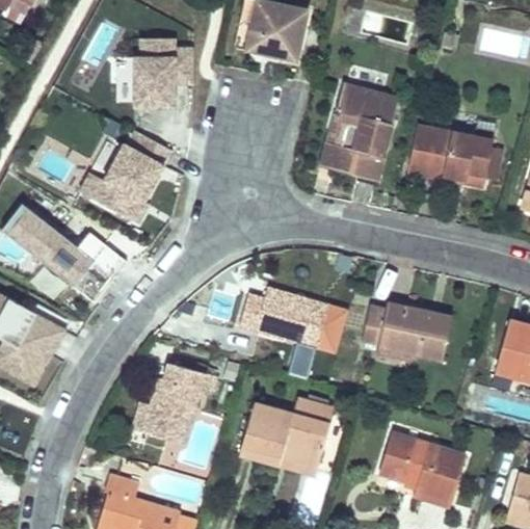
[(266,3),(255,1),(244,52),(256,54),(266,3)]
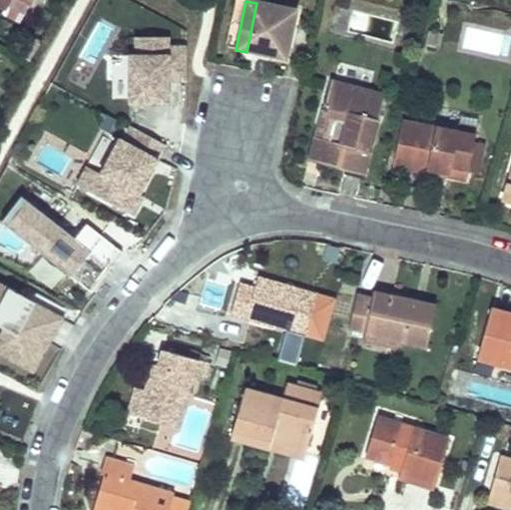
[(295,11),(257,3),(246,52),(286,60),(295,11)]
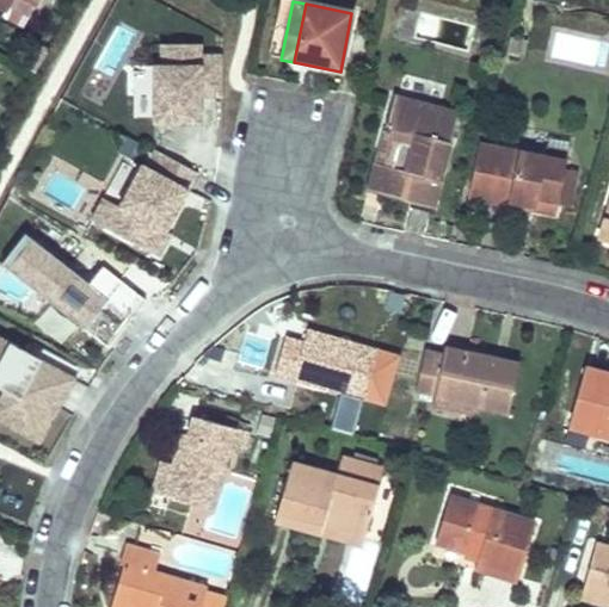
[(524,55),(528,42),(510,37),(508,51),(524,55)]
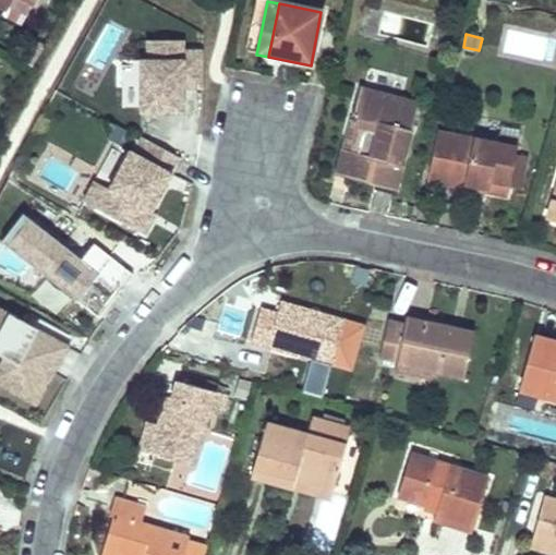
[(142,57),(142,108),(183,108),(183,85),(203,85),(203,48),(183,48),(183,38),(148,38),(148,57),(142,57)]
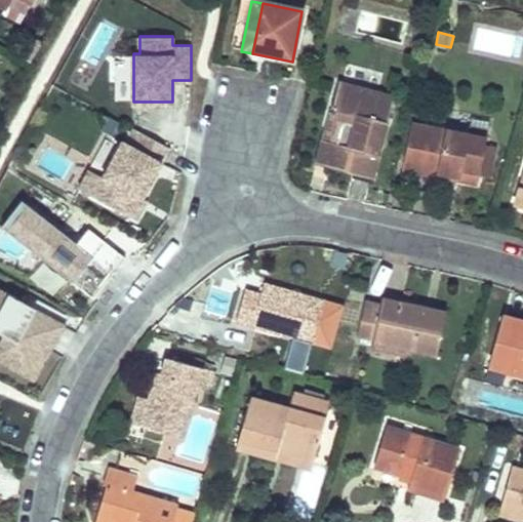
[(333,142),(327,164),(373,175),(394,94),(338,80),(323,138),(333,142)]
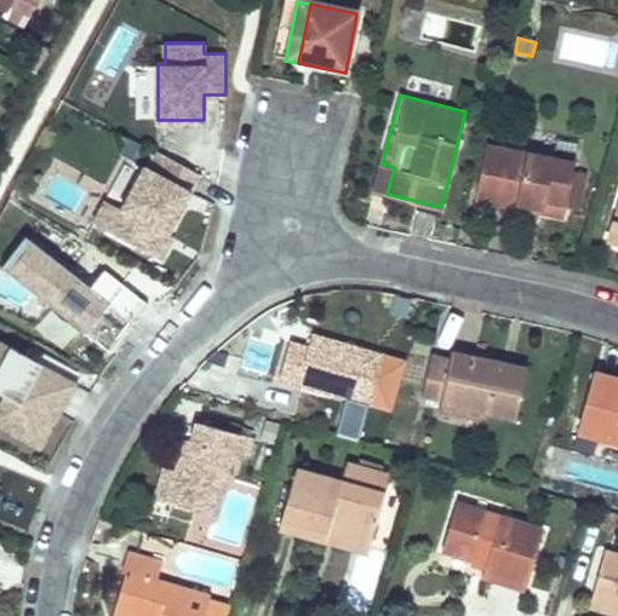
[(556,139),(553,159),(574,162),(578,144),(556,139)]
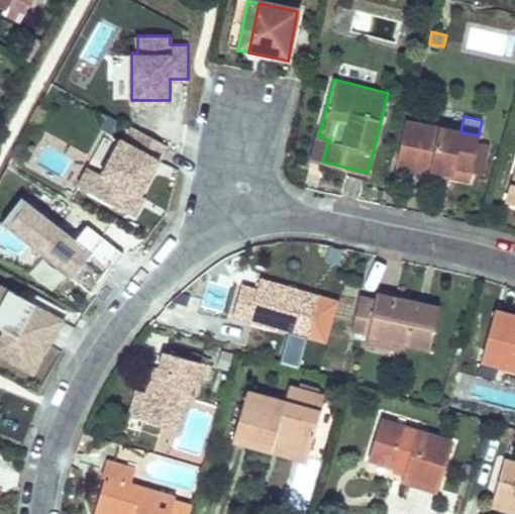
[(406,120),(397,167),(470,181),(479,135),(460,132),(406,120)]
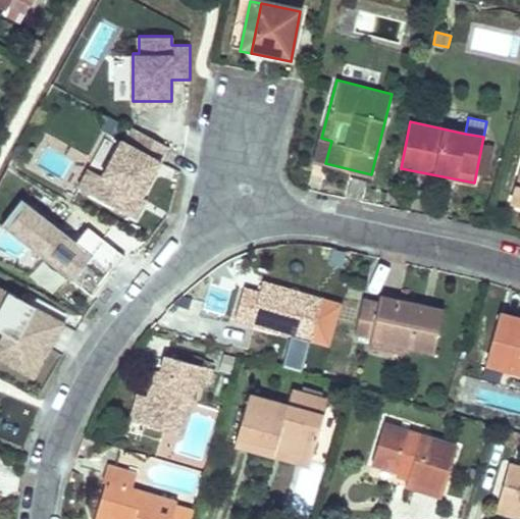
[(142,195),(168,145),(133,125),(125,140),(121,138),(108,163),(92,193),(136,216),(143,204),(138,202),(142,195)]
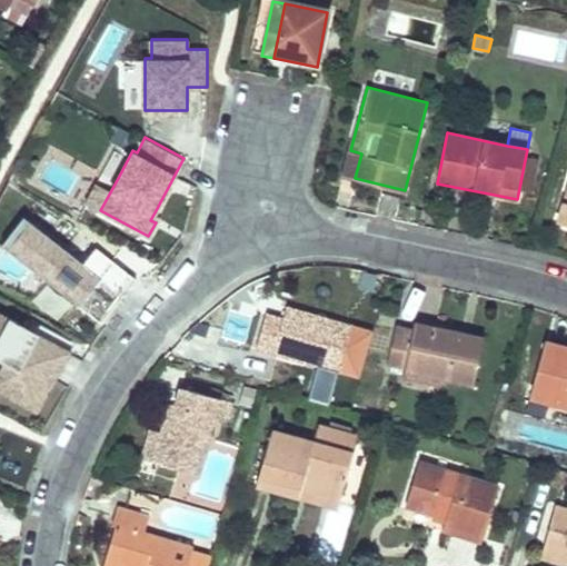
[(350,150),(344,175),(355,178),(361,154),(350,150)]
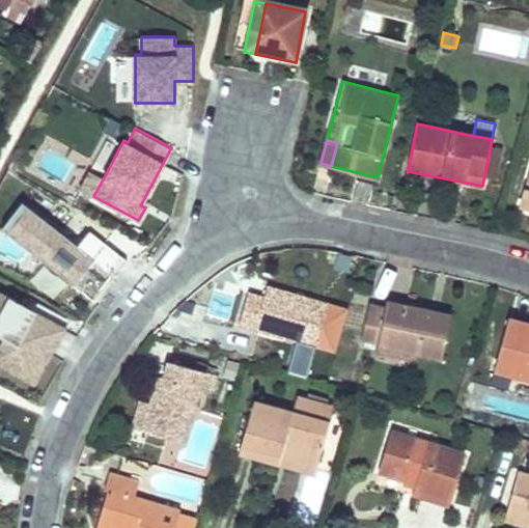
[(96,159),(80,189),(93,196),(110,166),(96,159)]
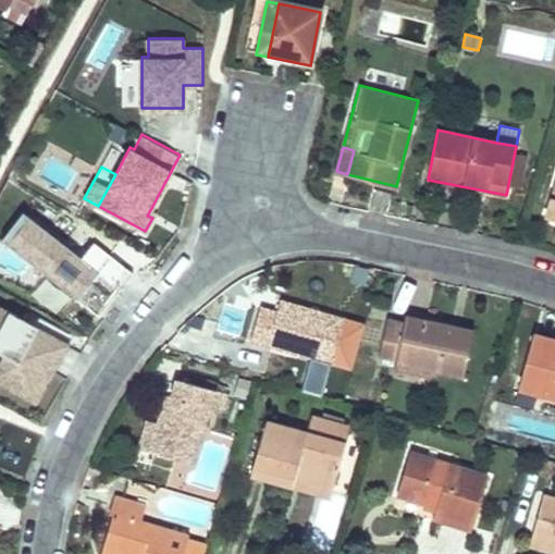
[(152,218),(157,210),(151,208),(147,216),(152,218)]
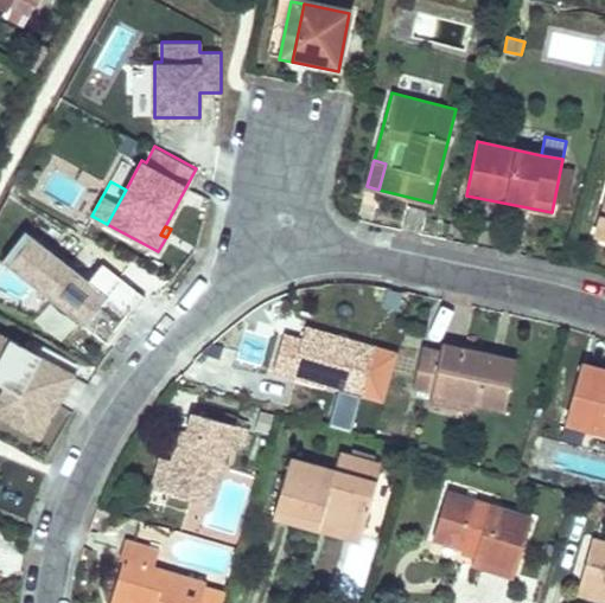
[(23,229),(1,254),(108,339),(146,293),(119,270),(102,292),(23,229)]
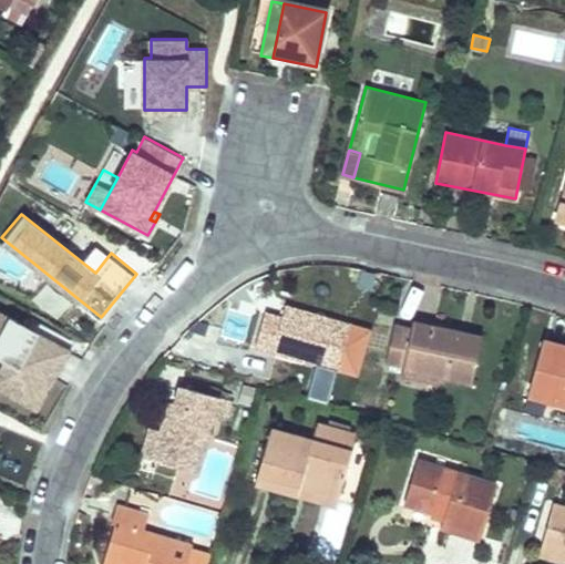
[(267,314),(257,347),(318,363),(339,369),(360,375),(372,329),(286,306),(284,318),(267,314)]
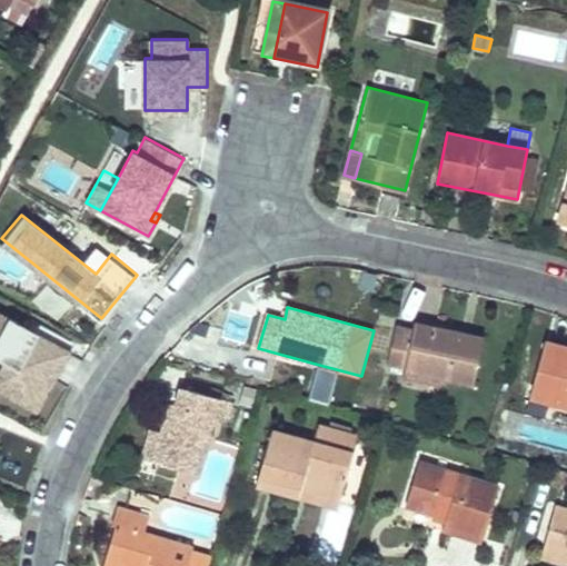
[(0,389),(38,410),(70,349),(0,310),(0,389)]
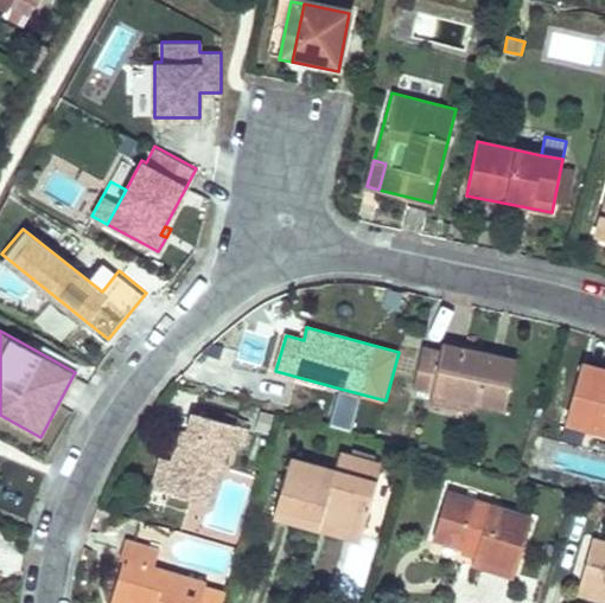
[(517,359),(441,342),(431,391),(432,392),(469,401),(507,408),(517,359)]
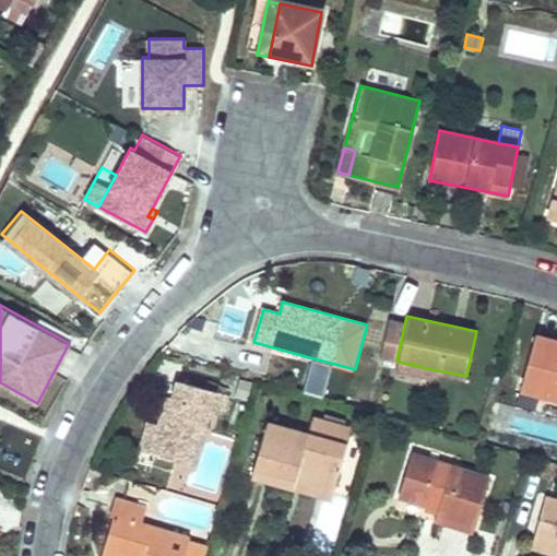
[(536,332),(533,341),(556,349),(556,339),(536,332)]
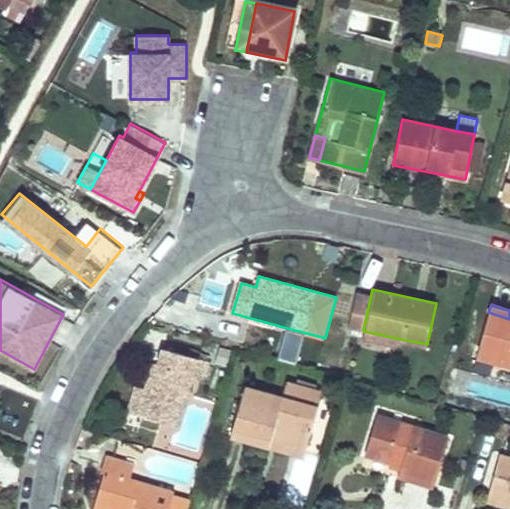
[(488,312),(477,355),(509,363),(509,319),(488,312)]
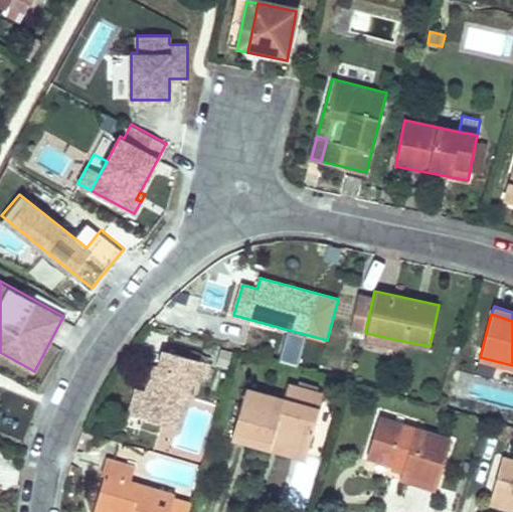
[(300,364),(308,335),(289,330),(281,359),(300,364)]
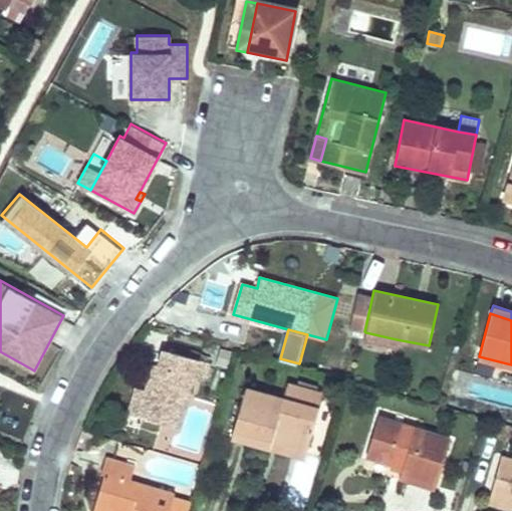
[(365,332),(364,339),(395,346),(397,339),(365,332)]
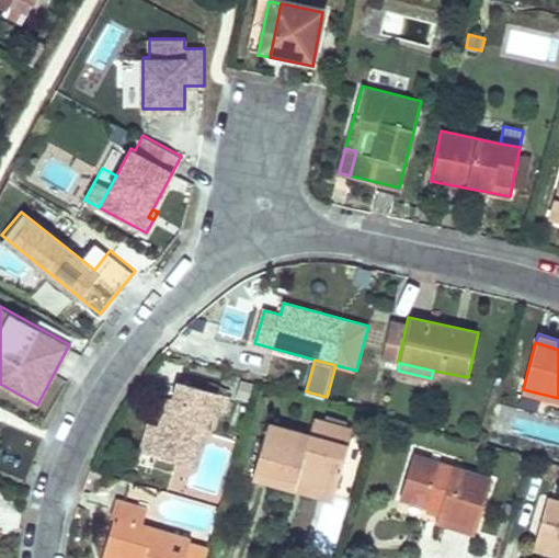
[(160,423),(152,453),(194,465),(210,409),(224,412),(229,394),(180,379),(174,397),(169,396),(160,423)]
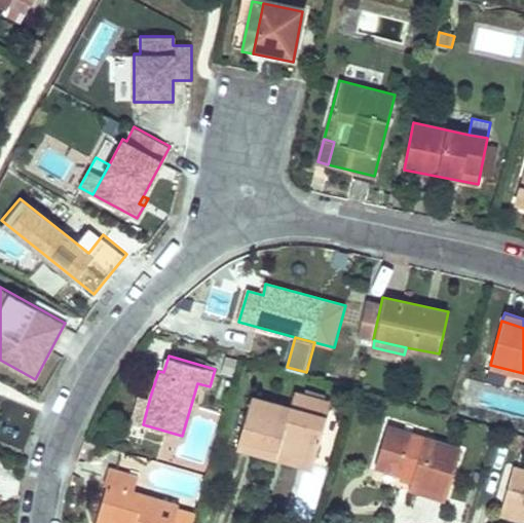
[(251,398),(236,448),(274,459),(277,450),(313,460),(330,403),(293,393),(289,408),(251,398)]
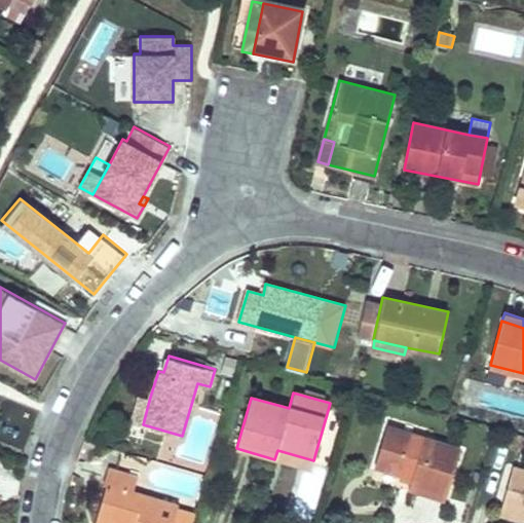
[(139,394),(132,421),(143,424),(150,397),(139,394)]
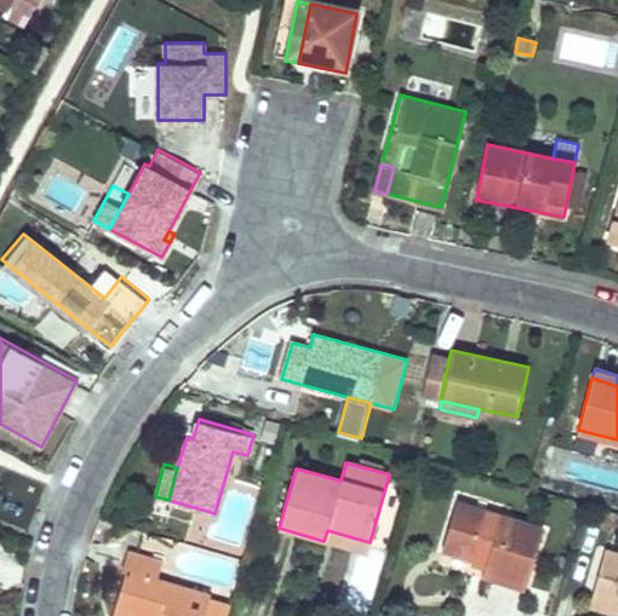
[(457,501),(444,547),(474,557),(479,558),(480,553),(488,557),(484,569),(527,581),(544,528),(457,501)]
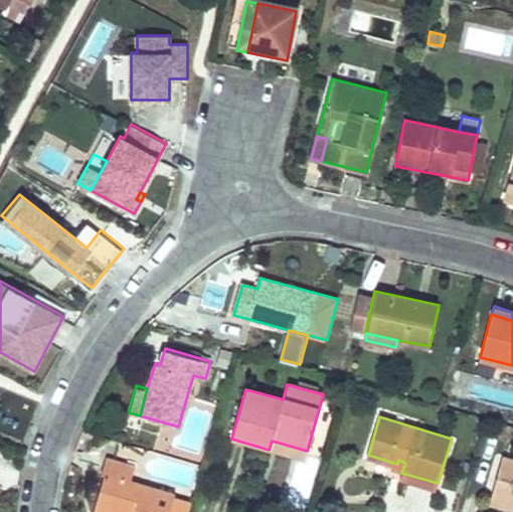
[(272,441),(269,450),(305,460),(307,451),(272,441)]
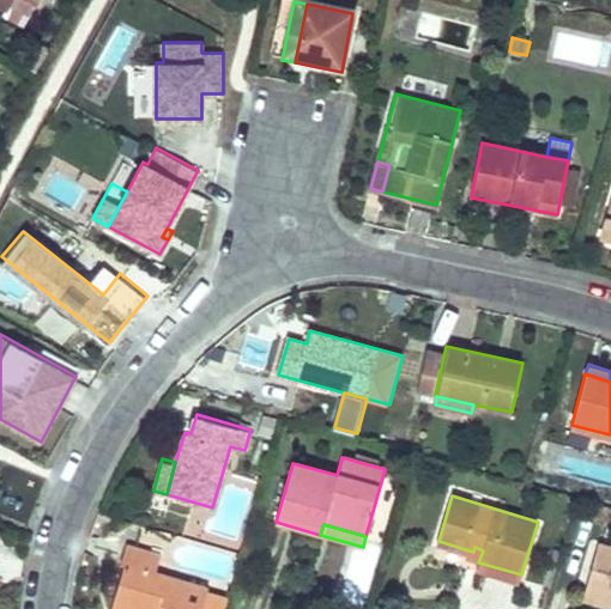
[(125,564),(112,608),(113,608),(203,608),(211,586),(156,572),(162,552),(127,543),(120,562),(125,564)]
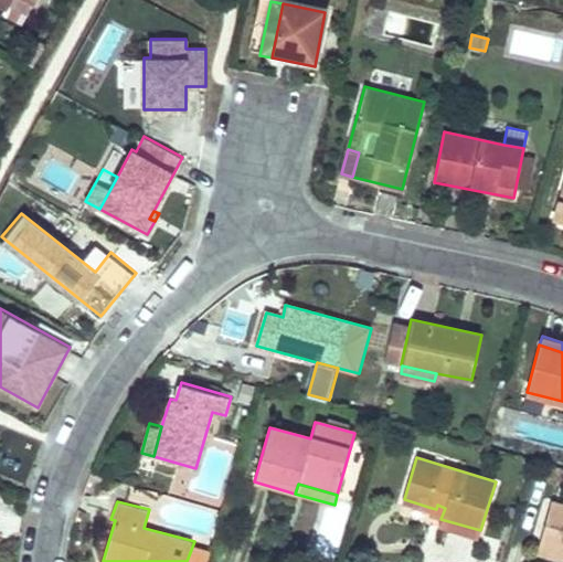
[(562,504),(551,501),(539,544),(562,550),(562,504)]
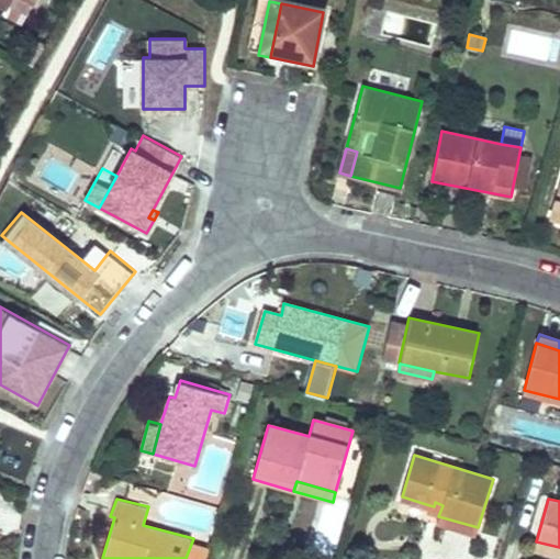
[(429,505),(427,513),(438,516),(443,505),(435,502),(434,506),(429,505)]
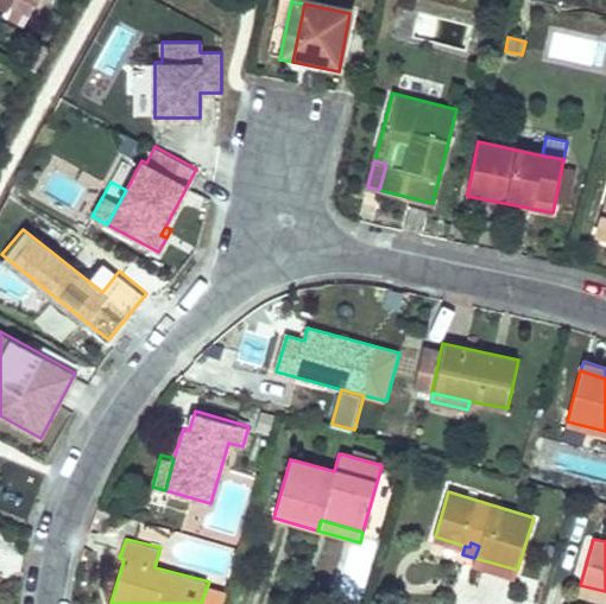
[(474,558),(473,565),(515,576),(517,570),(474,558)]
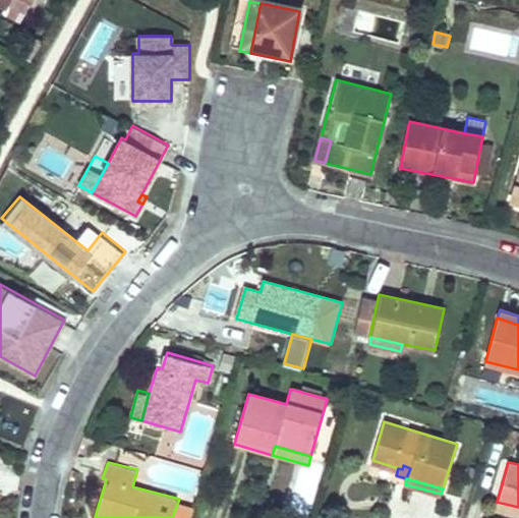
[(518,507),(497,502),(495,509),(518,515),(518,507)]
